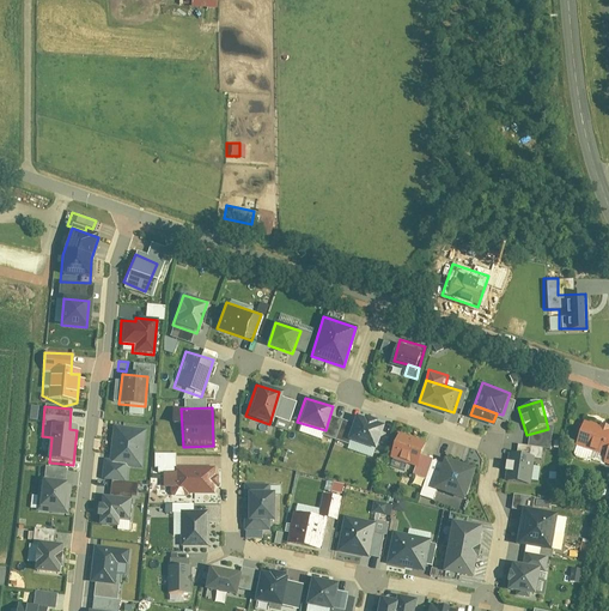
[(383,427),(354,419),(348,443),(376,451),(383,427)]
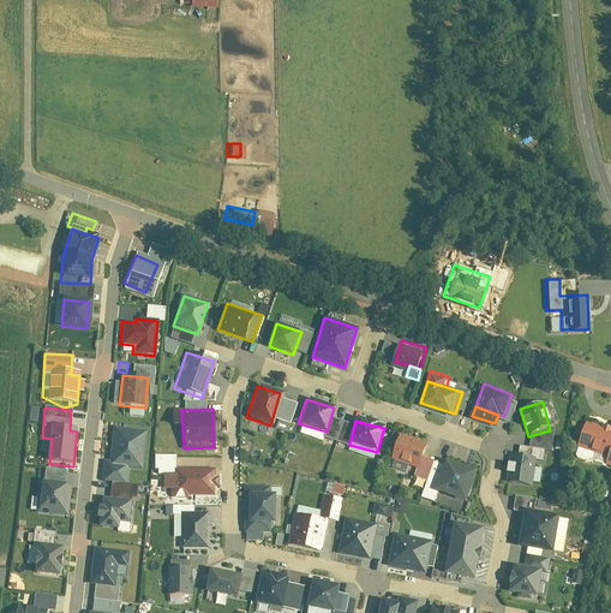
[(143,429),(111,424),(103,466),(137,471),(143,429)]
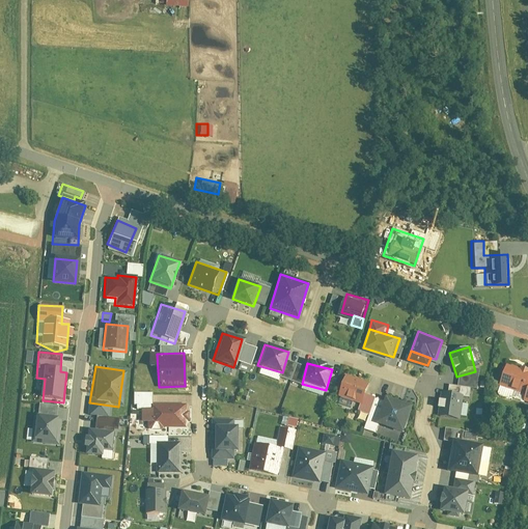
[(527,393),(527,371),(507,366),(500,390),(527,397),(527,393)]
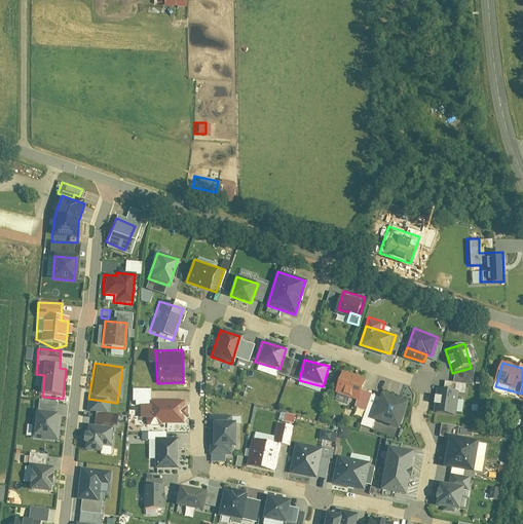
[(364,379),(341,372),(334,393),(358,400),(364,379)]
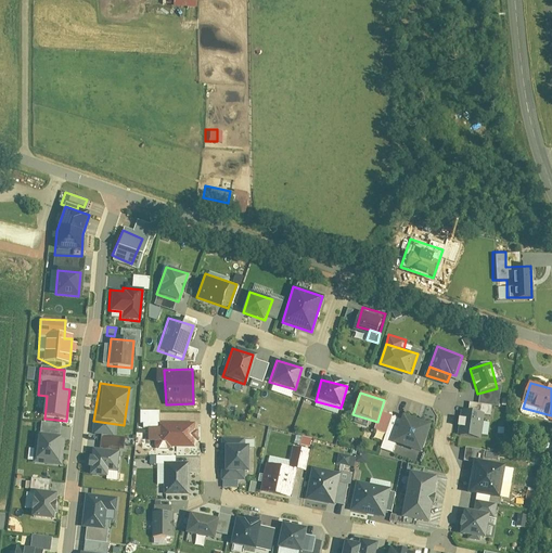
[(489,409),(463,406),(459,436),(485,439),(489,409)]
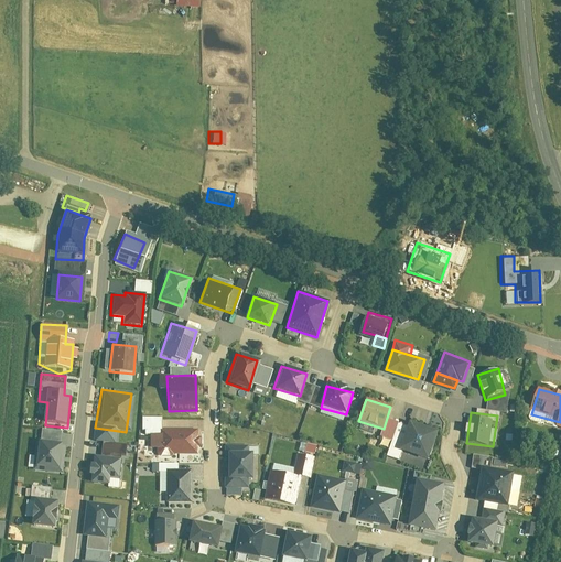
[(434,430),(405,419),(395,445),(424,455),(434,430)]
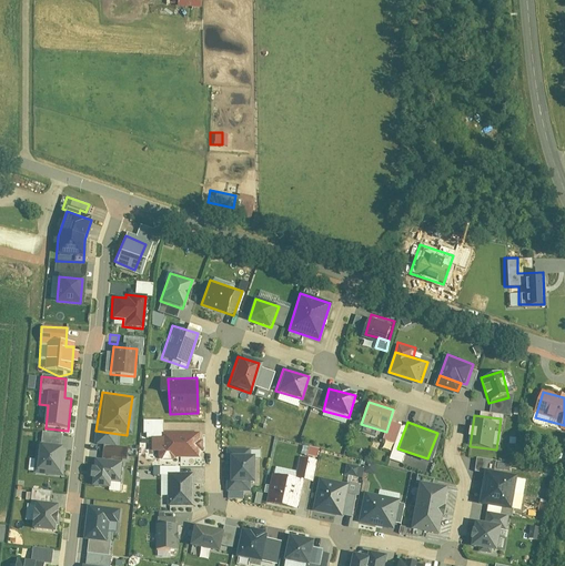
[(359,425),(357,432),(371,434),(372,428),(359,425)]
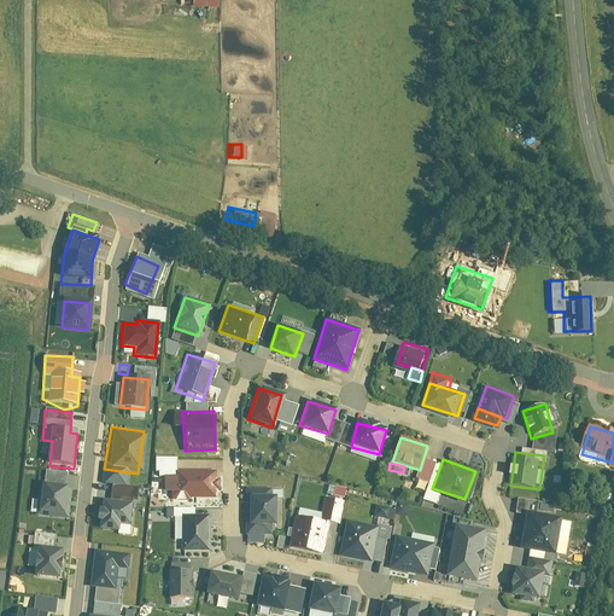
[(220,469),(180,469),(179,494),(218,495),(220,469)]
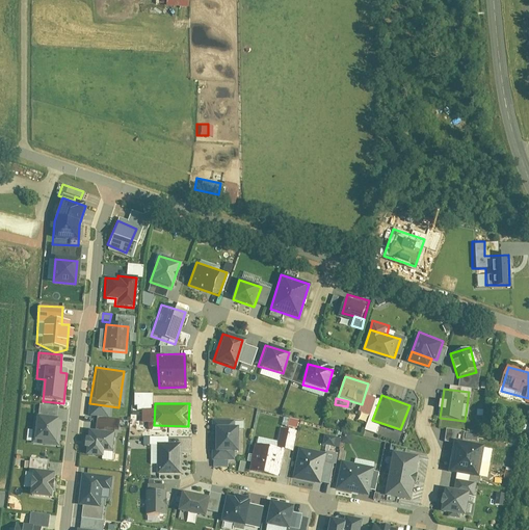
[(280,417),(279,425),(293,427),(295,419),(280,417)]
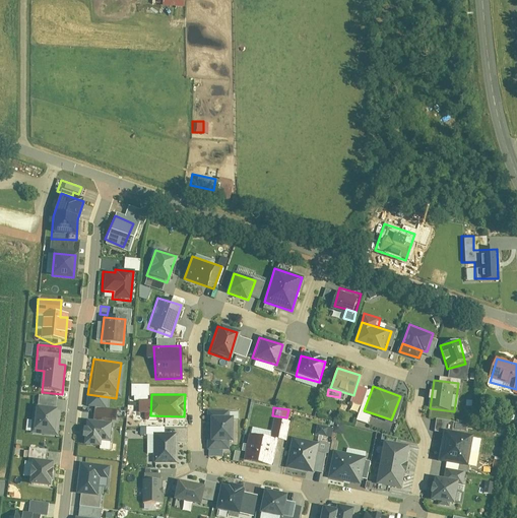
[(58,411),(33,408),(29,434),(55,437),(58,411)]
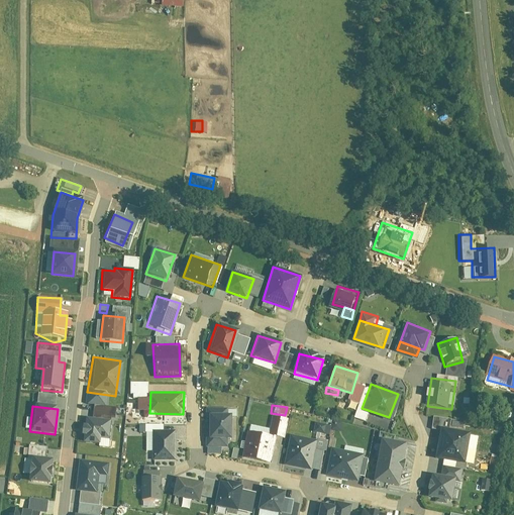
[(233,413),(212,413),(213,437),(234,436),(233,413)]
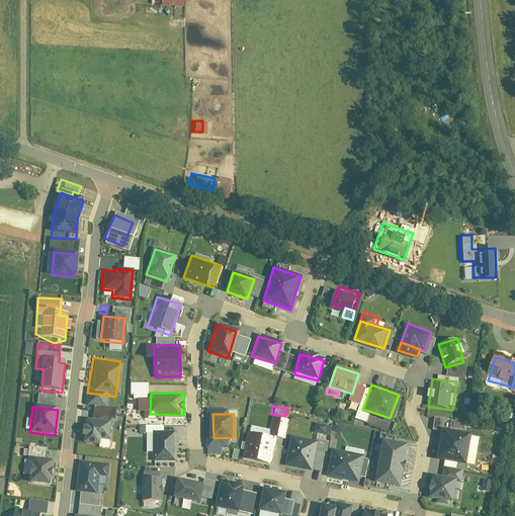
[(333,420),(330,428),(338,430),(340,422),(333,420)]
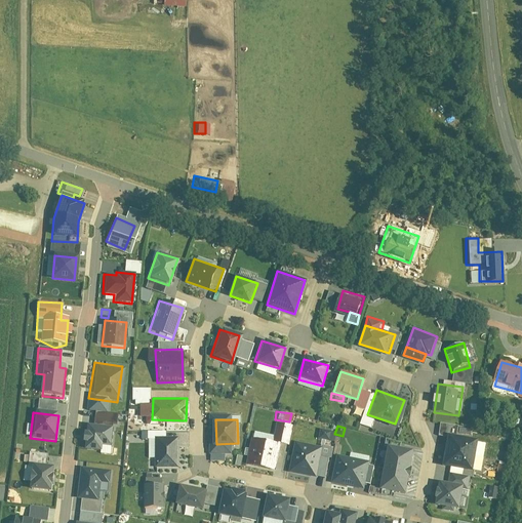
[(108,428),(85,427),(83,453),(107,455),(108,428)]
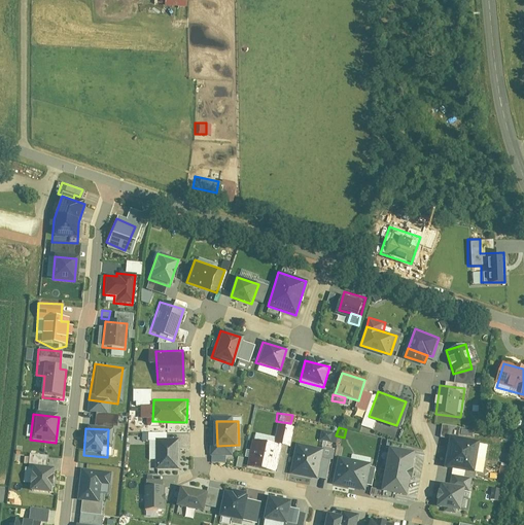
[(481,439),(452,433),(447,465),(476,470),(481,439)]
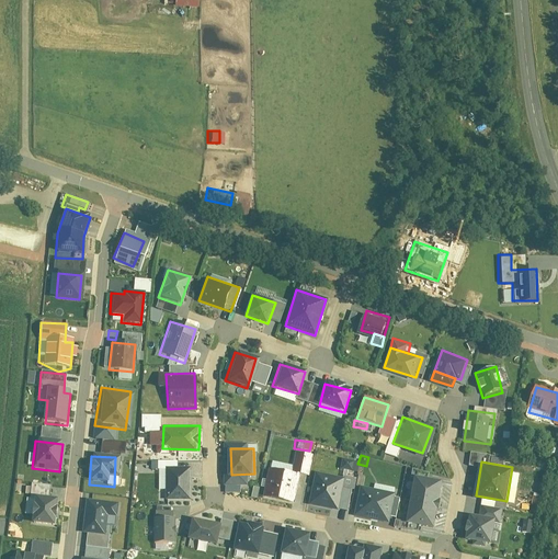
[(192,464),(167,465),(168,499),(194,498),(192,464)]
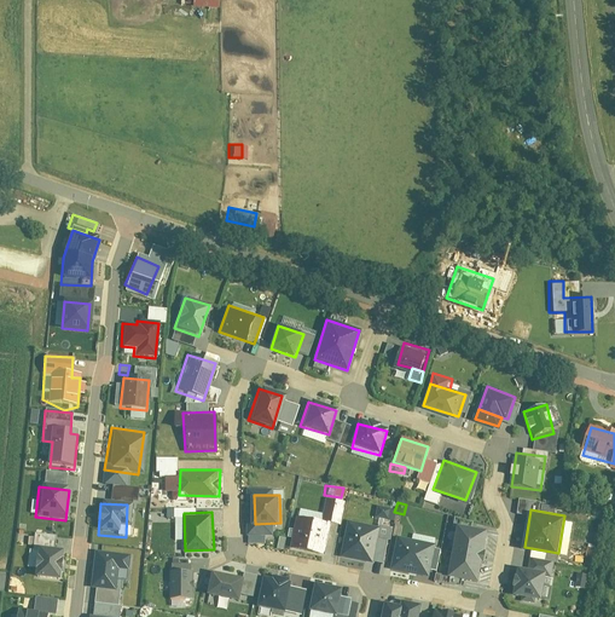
[(331,522),(301,513),(293,546),(323,554),(331,522)]
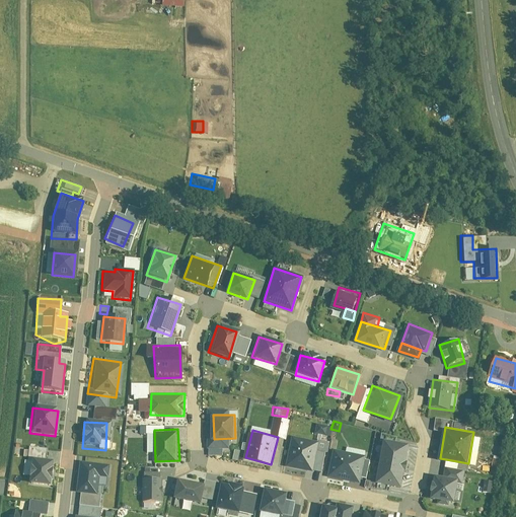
[(318,439),(294,435),(289,466),(313,470),(318,439)]
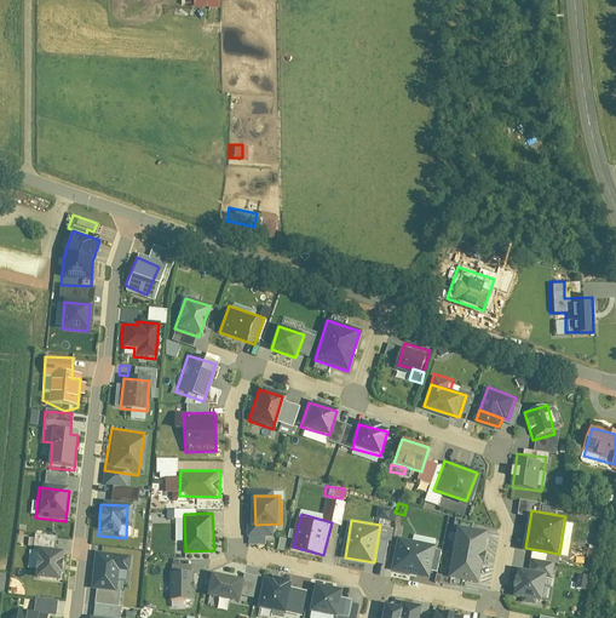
[(487,531),(454,526),(445,579),(479,584),(487,531)]
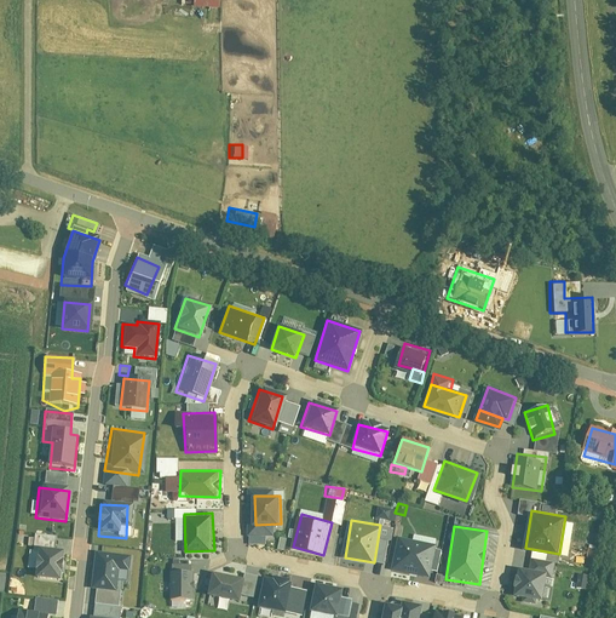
[(55,537),(33,536),(29,570),(38,571),(36,584),(61,587),(64,553),(53,551),(55,537)]
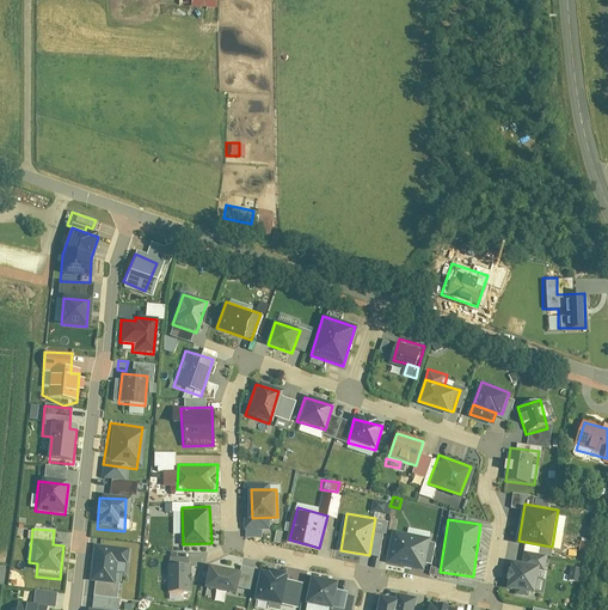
[(434,540),(397,529),(387,560),(425,571),(434,540)]
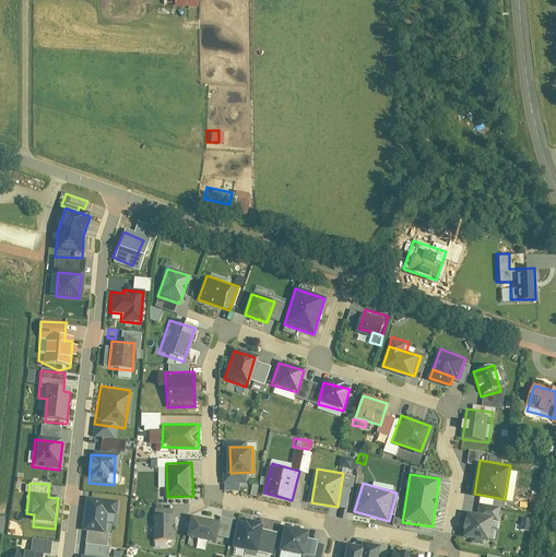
[(117,502),(84,499),(81,533),(104,535),(106,517),(115,518),(117,502)]
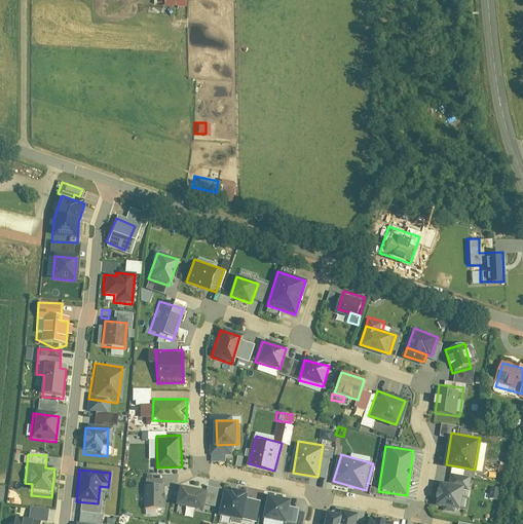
[(468,483),(442,478),(437,501),(463,507),(468,483)]
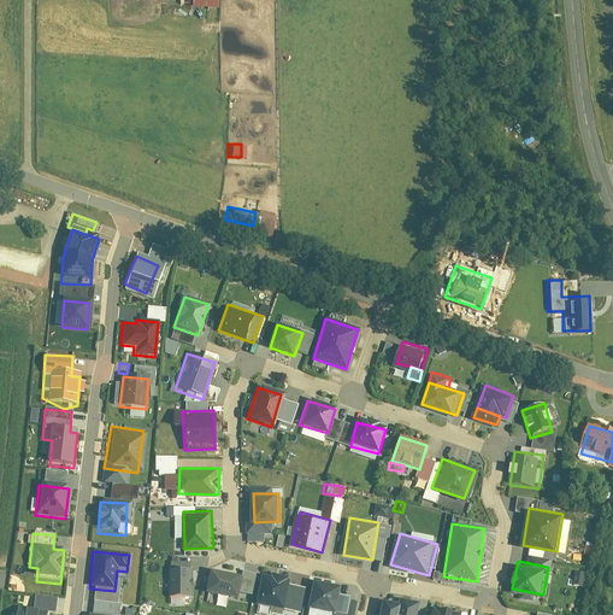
[(194,563),(171,564),(172,596),(195,595),(194,563)]
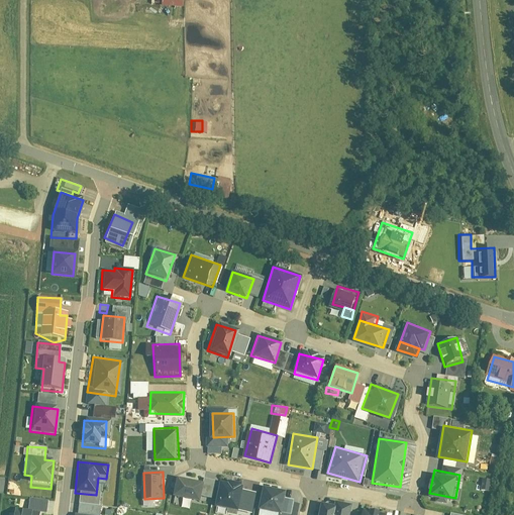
[(207,480),(179,474),(175,496),(202,502),(207,480)]
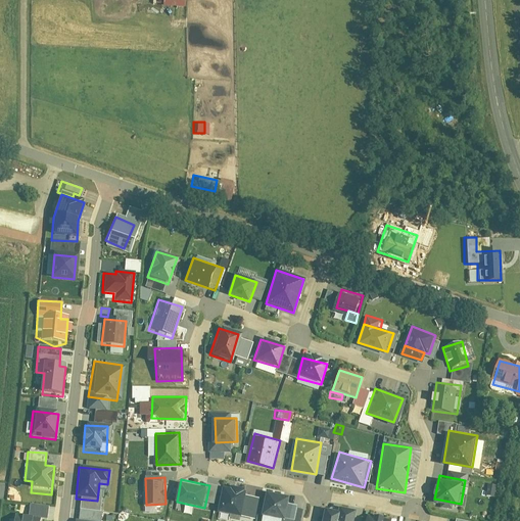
[(248,491),(227,487),(223,510),(243,515),(248,491)]
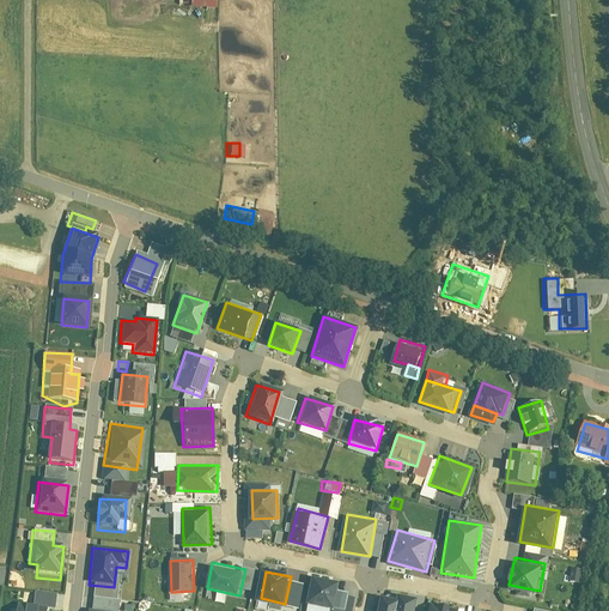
[(342,581),(315,576),(310,603),(339,608),(342,581)]
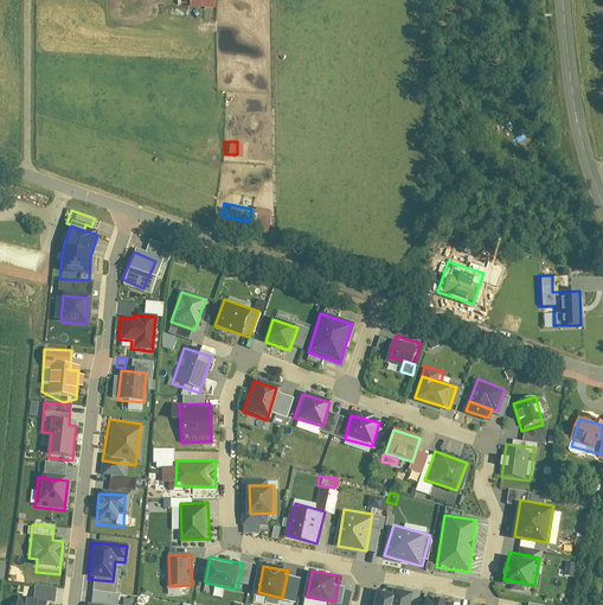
[(17,600),(15,604),(53,604),(55,588),(34,587),(33,602),(17,600)]
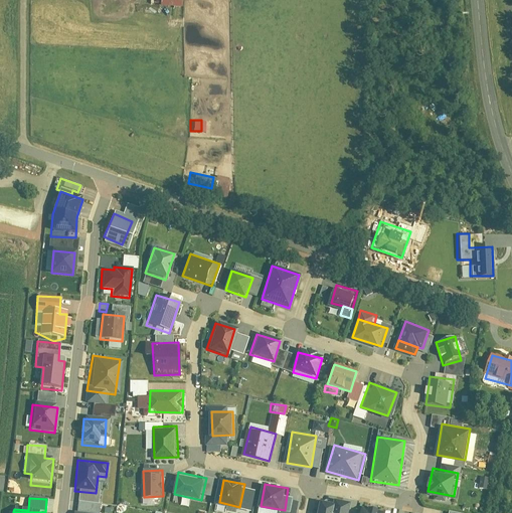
[(346,512),(348,504),(331,500),(330,505),(316,502),(314,512),(346,512)]
